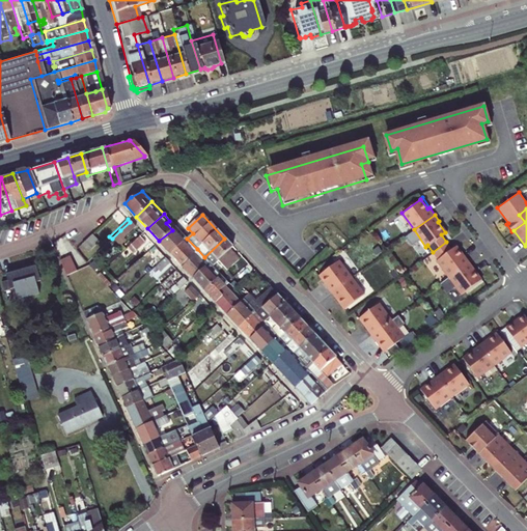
[(130,222),(120,230),(126,235),(136,225),(132,220),(130,222)]
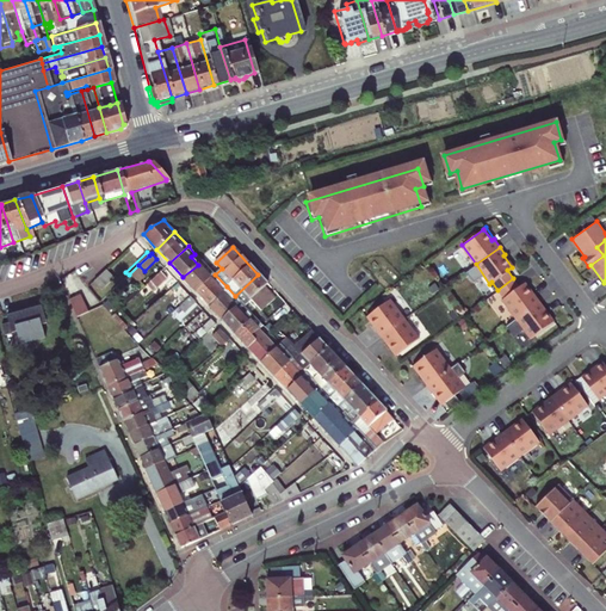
[(505,254),(504,255),(512,267),(514,266),(505,254)]
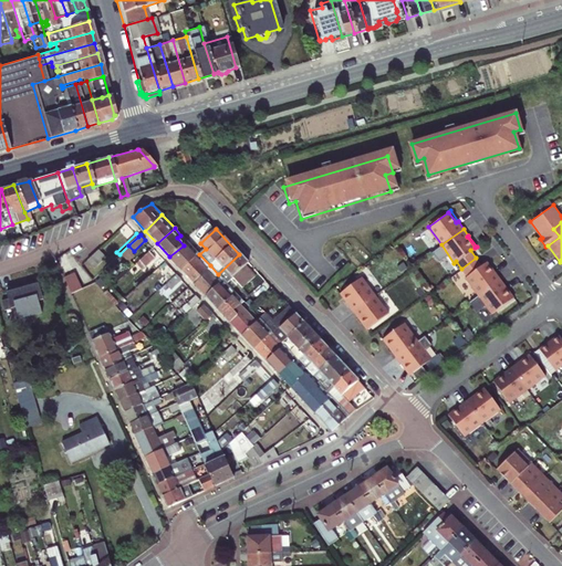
[(184,245),(169,257),(181,270),(199,254),(187,241),(184,245)]
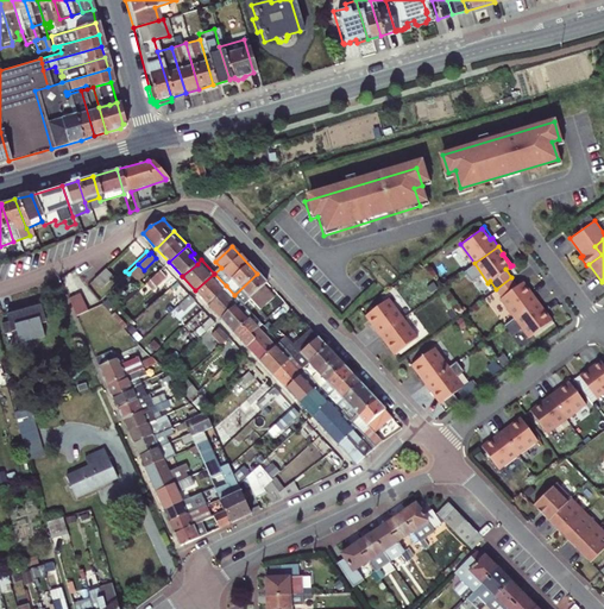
[(107,269),(94,280),(101,288),(114,276),(107,269)]
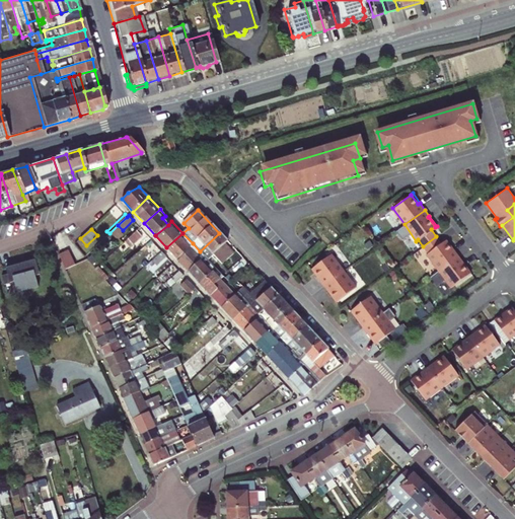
[(141,236),(137,231),(128,238),(133,244),(141,236)]
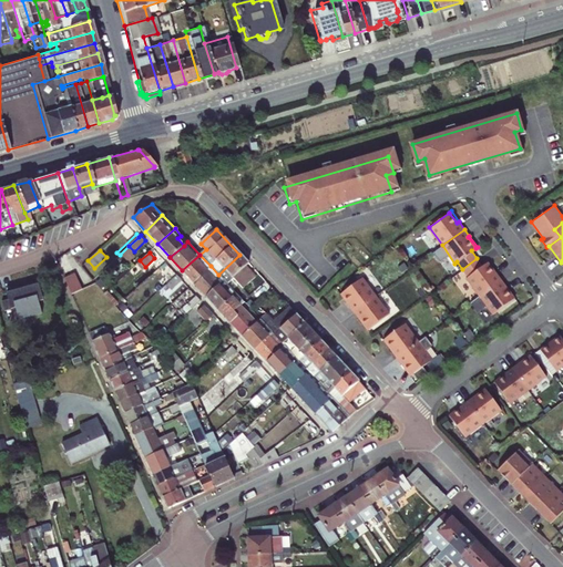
[(182,270),(193,282),(211,266),(200,255),(182,270)]
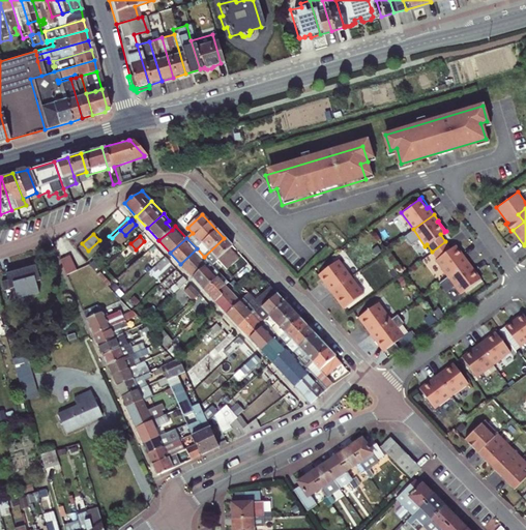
[(208,262),(212,266),(217,261),(226,269),(236,259),(227,249),(232,245),(224,238),(204,257),(208,262)]
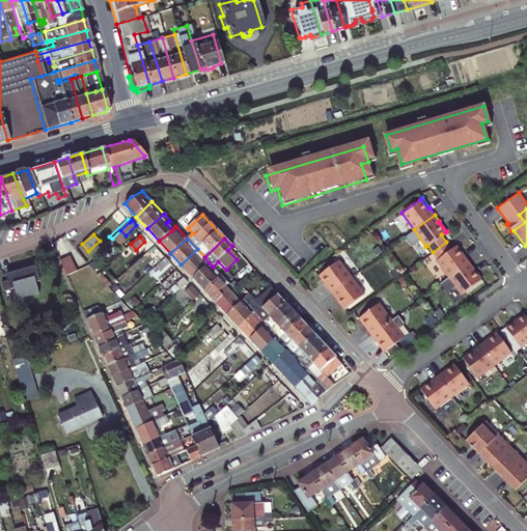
[(448,277),(469,261),(464,254),(463,256),(454,246),(451,249),(446,242),(433,252),(438,258),(436,260),(448,277)]
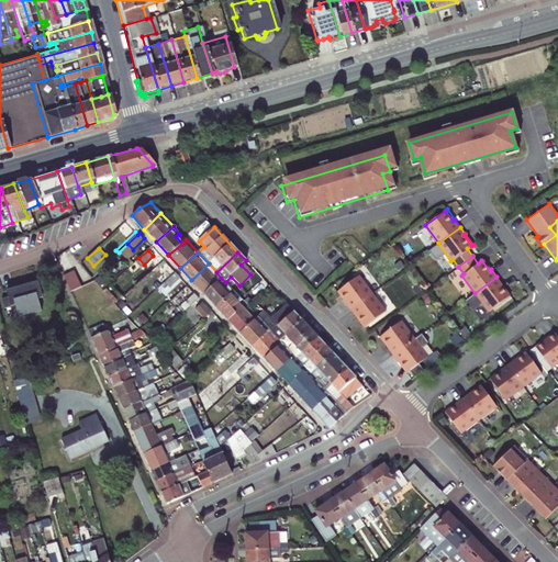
[(490,271),(491,269),(483,259),(481,260),(490,271)]
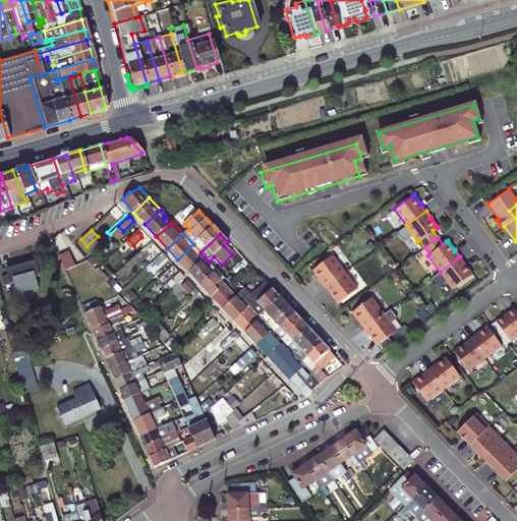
[(177,259),(189,272),(205,257),(200,252),(193,244),(177,259)]
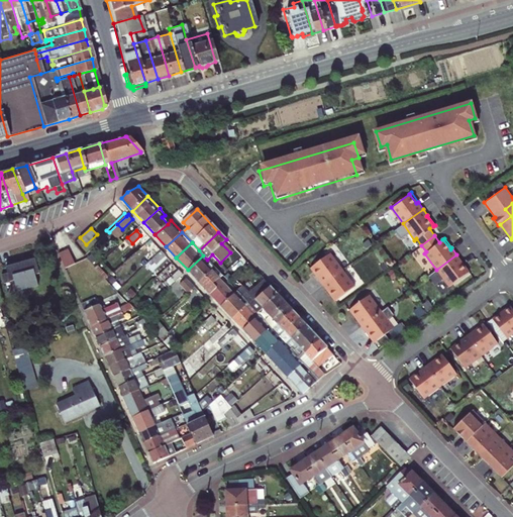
[(151,260),(162,250),(158,246),(147,255),(151,260)]
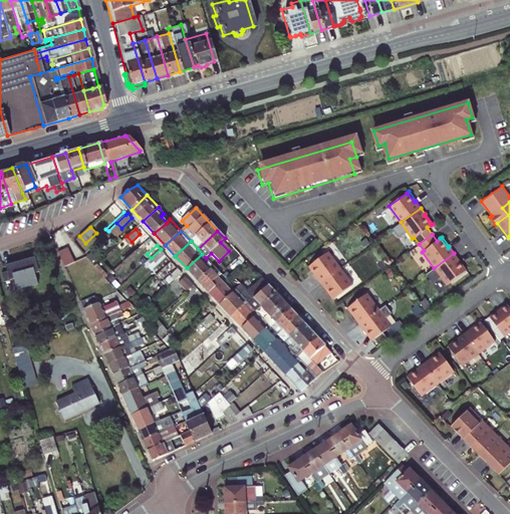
[(57,250),(64,265),(74,260),(67,246),(57,250)]
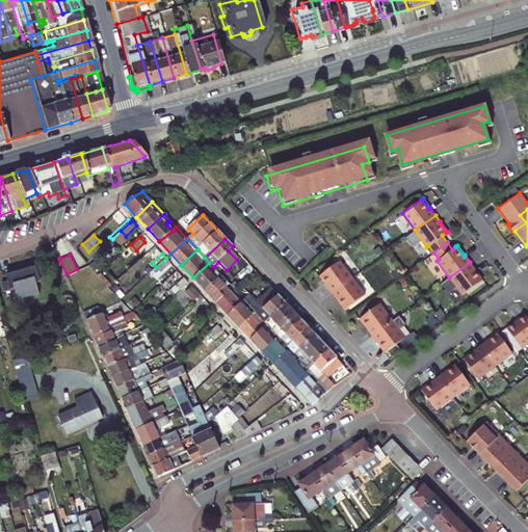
[(327,287),(332,293),(352,277),(340,261),(321,275),(328,285),(327,287)]
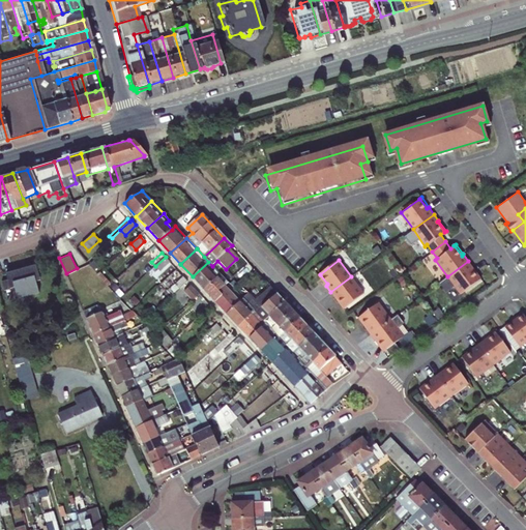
[(473,267),(468,261),(447,276),(460,293),(478,278),(471,268),(473,267)]
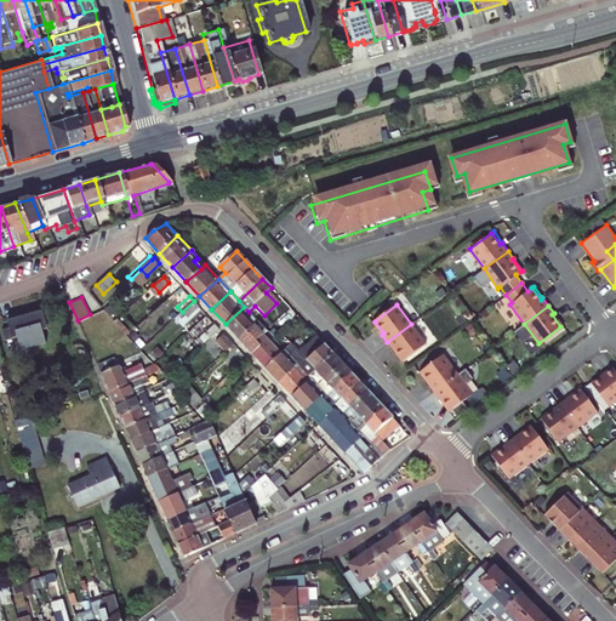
[(244,307),(226,324),(238,337),(257,320),(249,312),(244,307)]
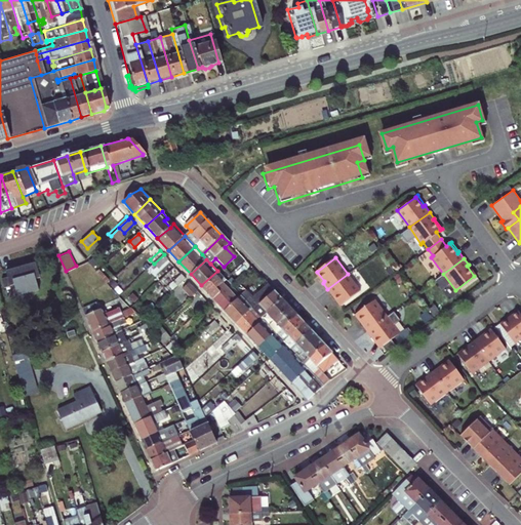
[(39,277),(36,265),(5,272),(7,278),(1,279),(3,288),(10,286),(9,284),(12,283),(13,286),(15,296),(38,291),(35,280),(34,278),(39,277)]
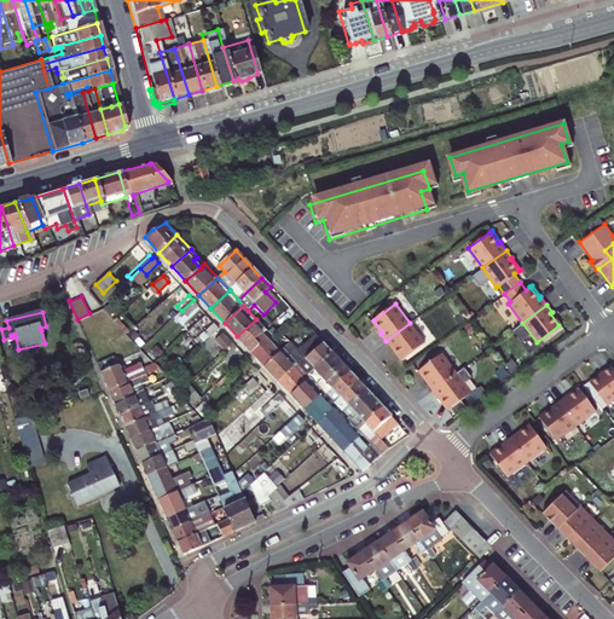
[(550,313),(559,325),(561,324),(552,312),(550,313)]
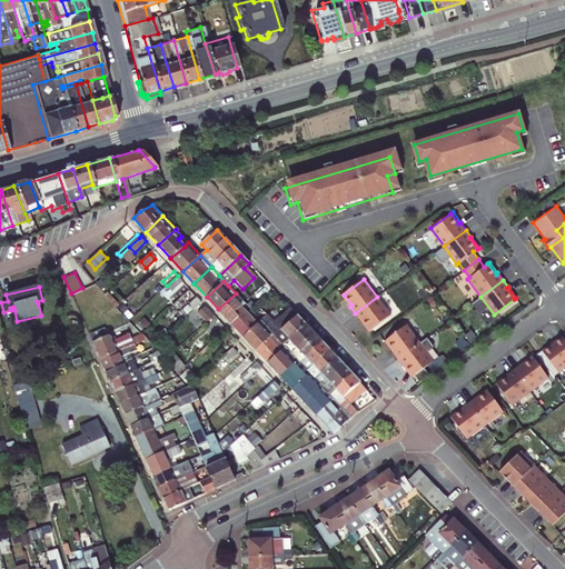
[(218,309),(231,323),(238,317),(235,313),(241,307),(245,303),(236,293),(218,309)]
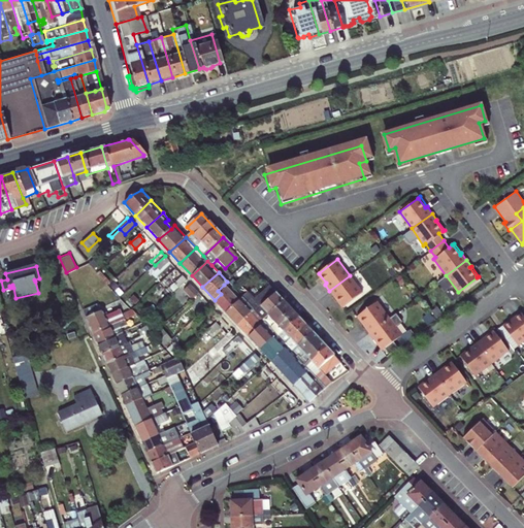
[(317,274),(325,285),(326,283),(319,273),(317,274)]
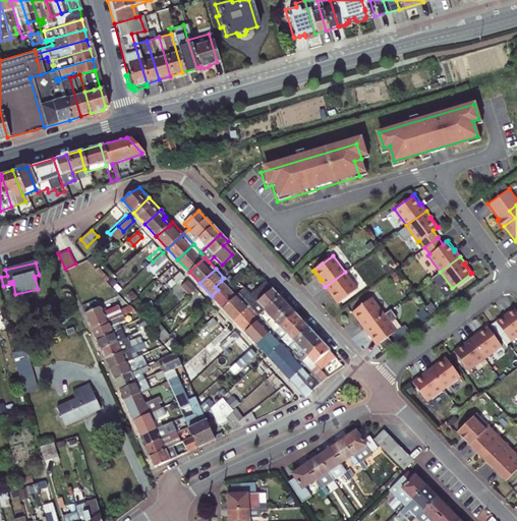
[(345,272),(325,287),(330,293),(332,292),(339,302),(357,288),(345,272)]
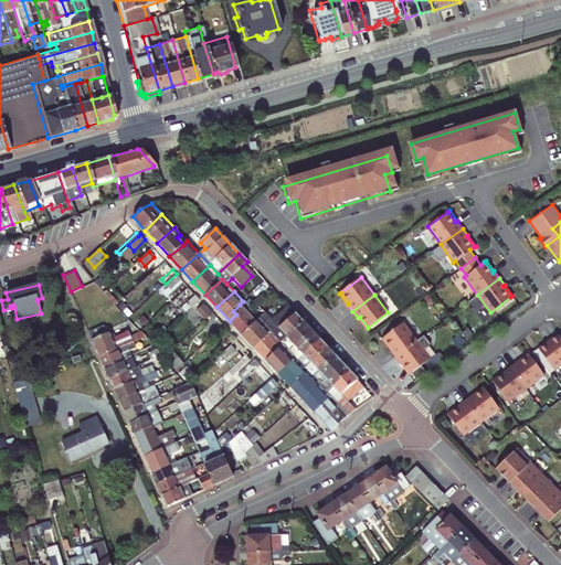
[(204,318),(211,311),(202,301),(194,308),(204,318)]
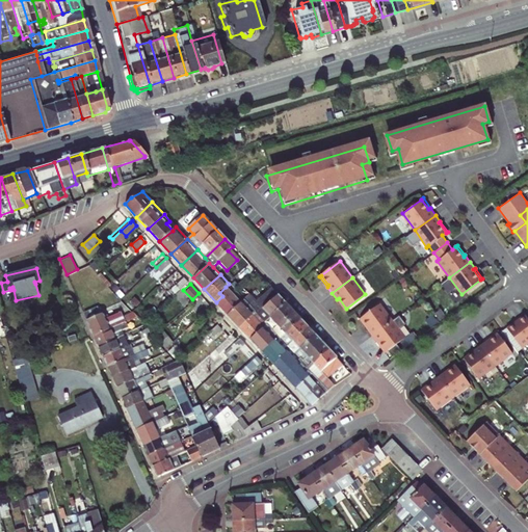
[(222,296),(216,302),(227,315),(240,302),(226,287),(219,293),(222,296)]
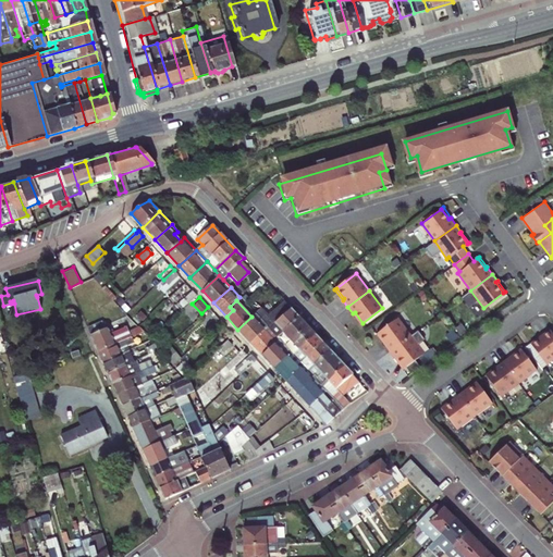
[(299,318),(284,301),(269,316),(263,309),(257,316),(268,326),(278,337),(283,332),(299,318)]
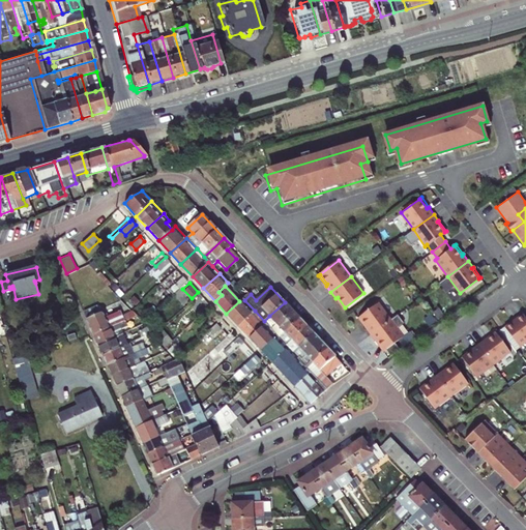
[(338,297),(335,298),(343,308),(345,307),(338,297)]
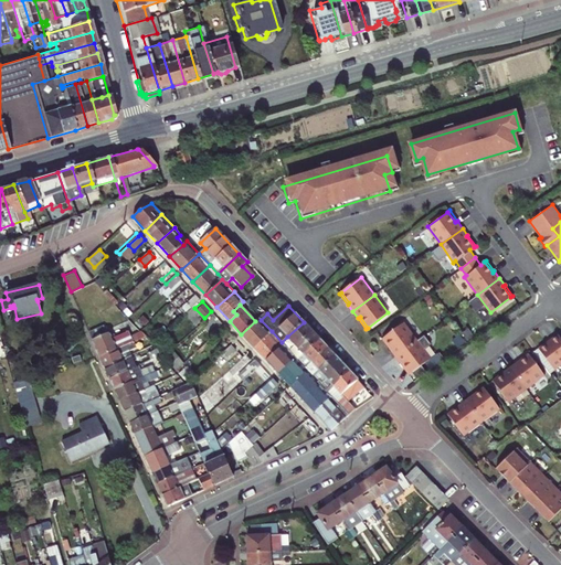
[(241,334),(253,348),(272,331),(261,320),(258,318),(255,321),(241,334)]
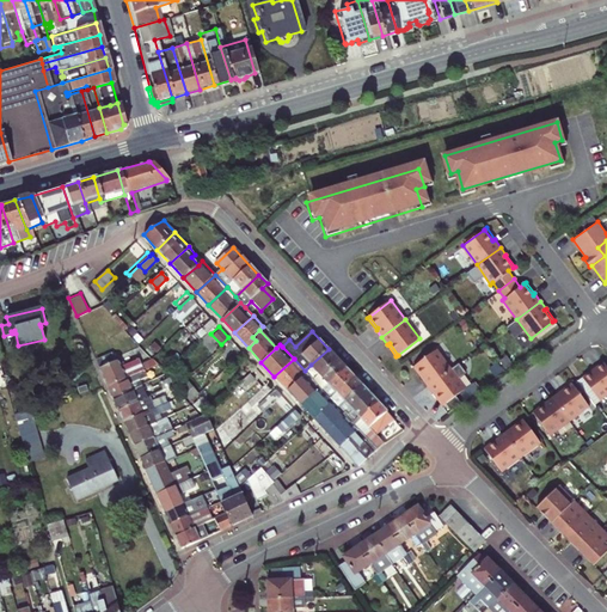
[(422,377),(428,385),(452,367),(437,348),(416,365),(424,375),(422,377)]
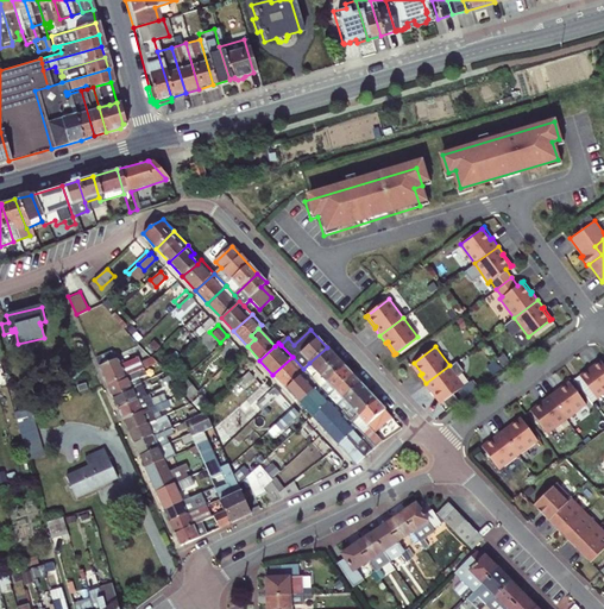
[(309,363),(319,374),(337,358),(327,347),(309,363)]
